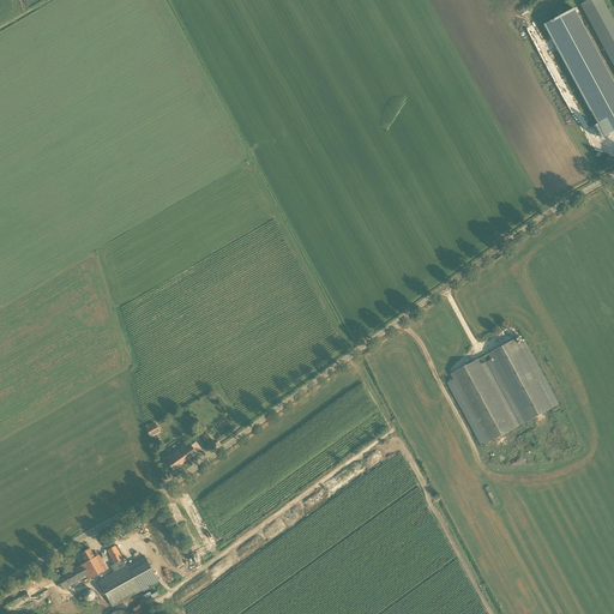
[(613,22),(602,0),(589,0),(581,5),(613,67),(613,22)]
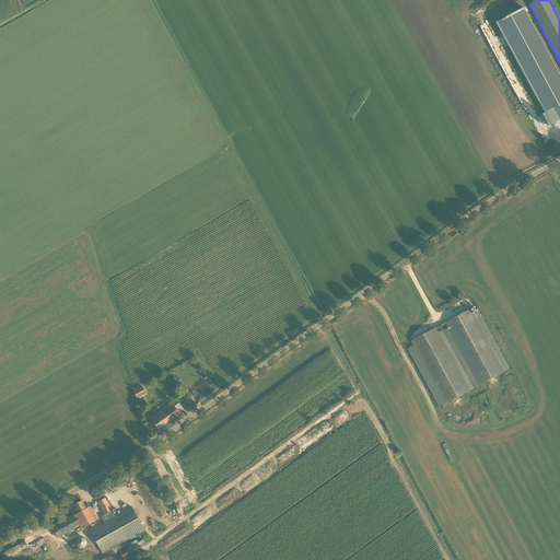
[(559,77),(523,8),(497,23),(551,125),(559,119),(559,77)]
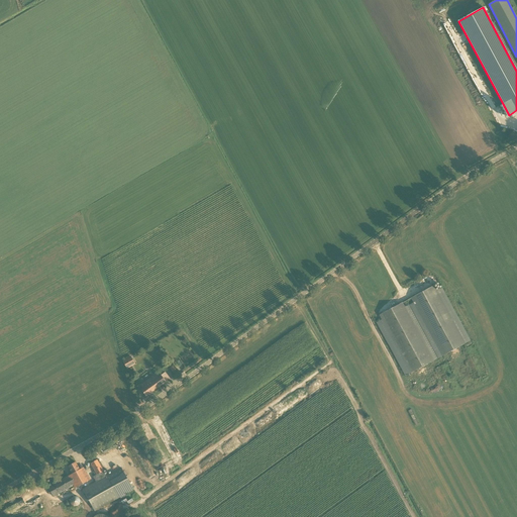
[(468,392),(466,389),(480,382),(481,385),(491,379),(441,288),(436,290),(433,286),(411,298),(402,303),(380,315),(382,319),(377,322),(426,414),(435,409),(434,406),(447,399),(449,402),(468,392)]
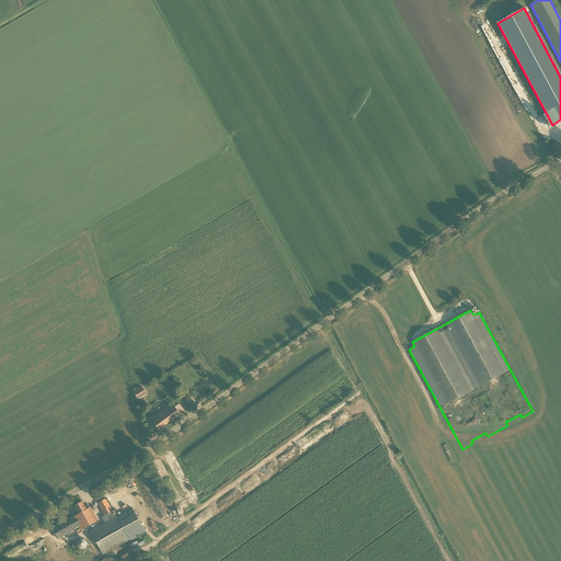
[(137,399),(142,397),(138,389),(133,391),(137,399)]
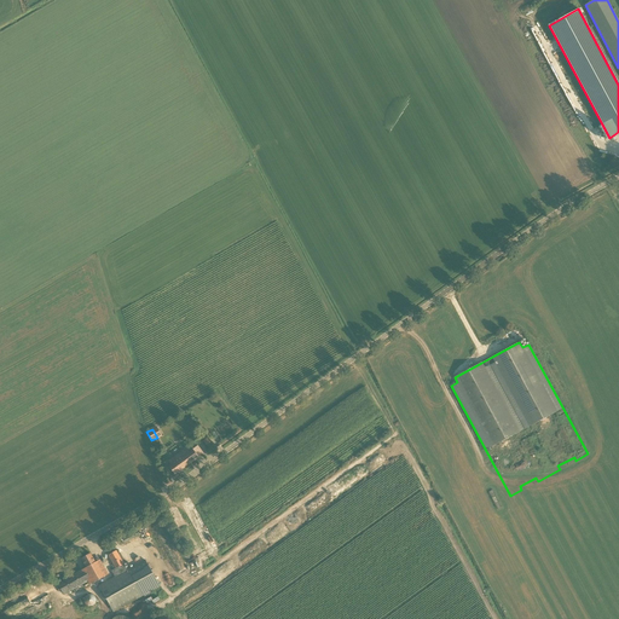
[(209,449),(213,446),(207,438),(203,441),(209,449)]
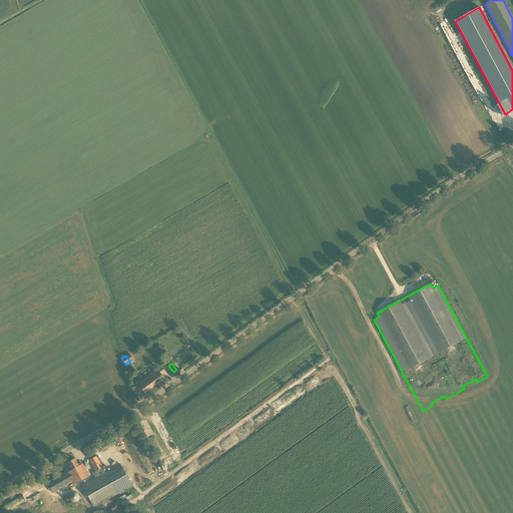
[(143,380),(145,384),(140,387),(145,393),(168,376),(163,370),(154,377),(151,374),(143,380)]
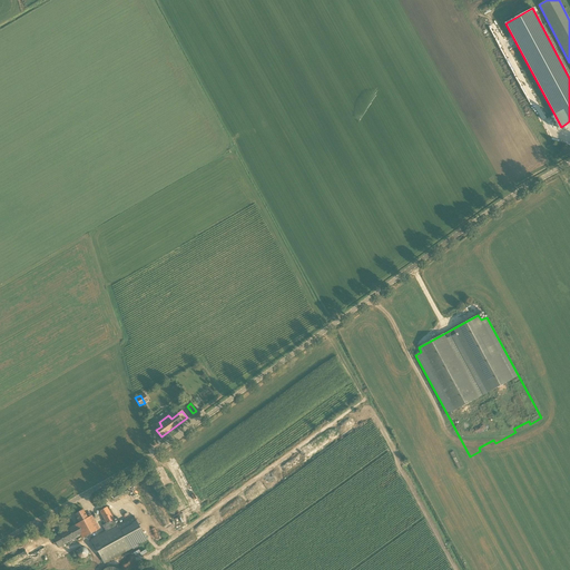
[(125,487),(110,493),(112,500),(128,493),(125,487)]
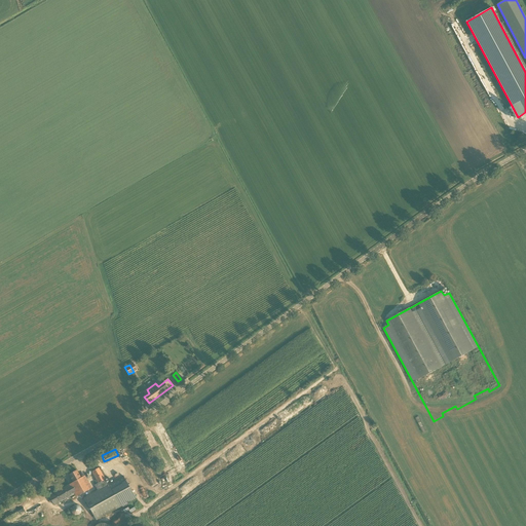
[(98,490),(59,512),(66,525),(85,525),(124,504),(124,505),(128,503),(128,502),(136,498),(123,476),(108,484),(99,467),(91,472),(99,483),(95,485),(98,490)]
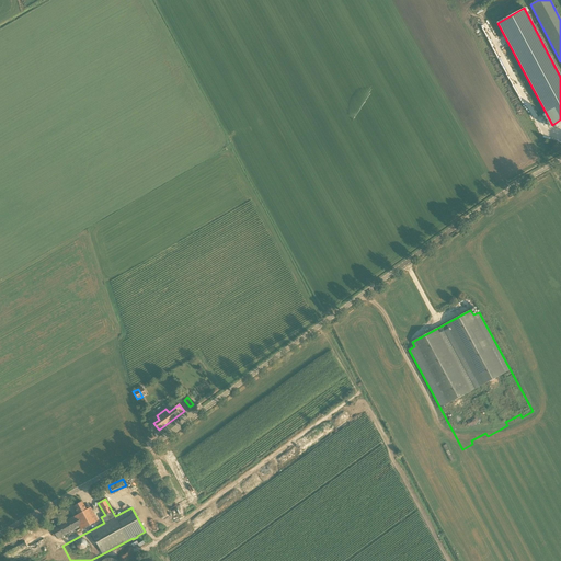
[(99,521),(90,507),(89,505),(86,507),(82,502),(73,506),(78,514),(75,516),(53,529),(58,539),(80,526),(82,529),(99,521)]
